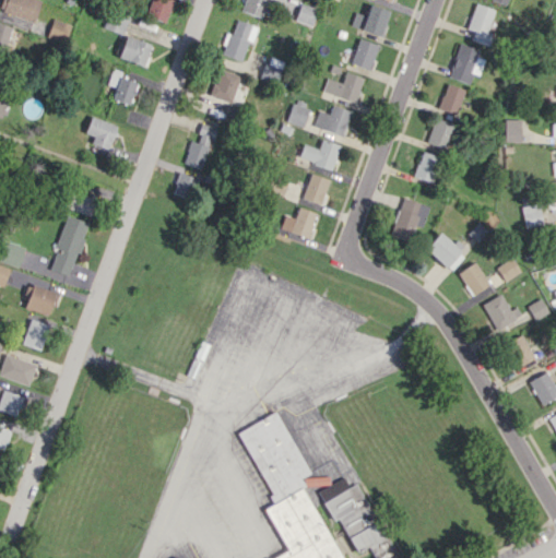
[(45,1),(39,0),(6,0),(2,11),(36,24),(45,1)]
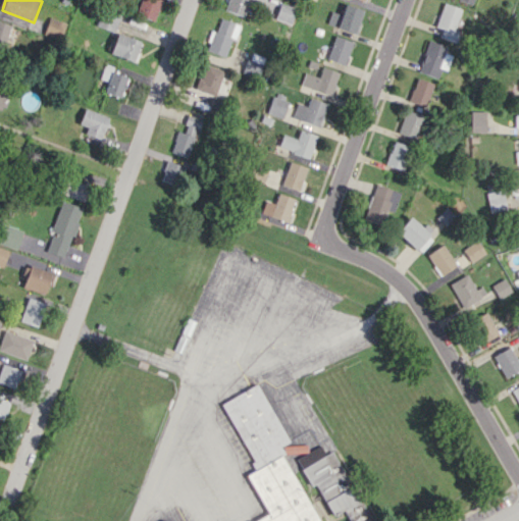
[(155,21),(163,1),(162,0),(142,0),(137,14),(155,21)]
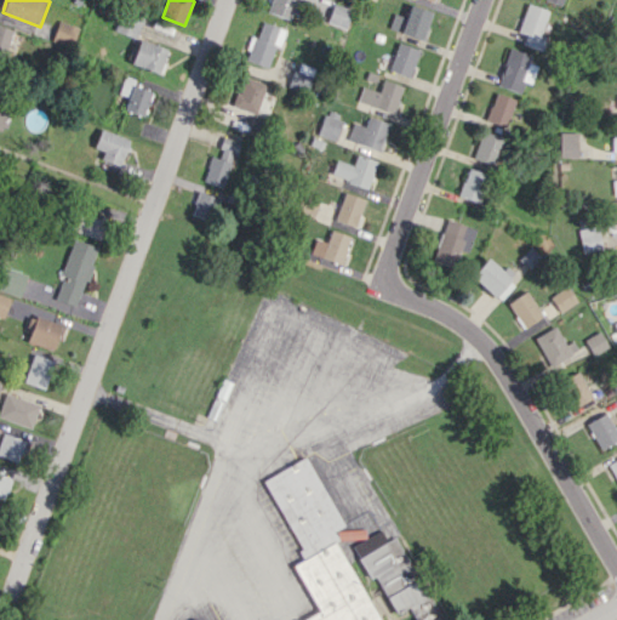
[(291,21),(298,0),(274,0),(269,12),(291,21)]
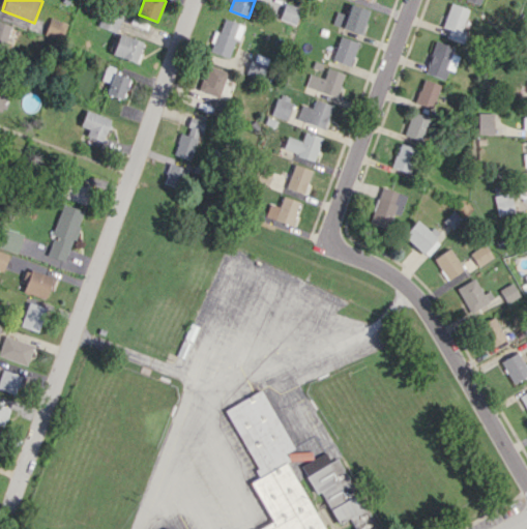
[(297,25),(302,8),(287,4),(282,21),(297,25)]
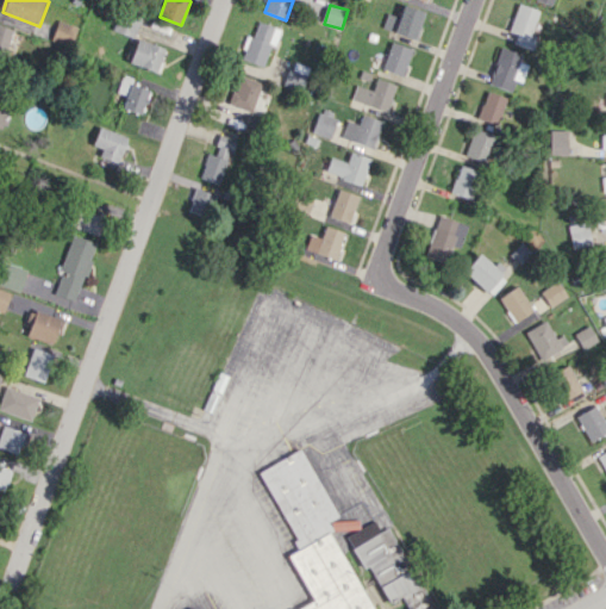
[(386,29),(419,38),(426,12),(406,5),(401,18),(389,14),(386,29)]
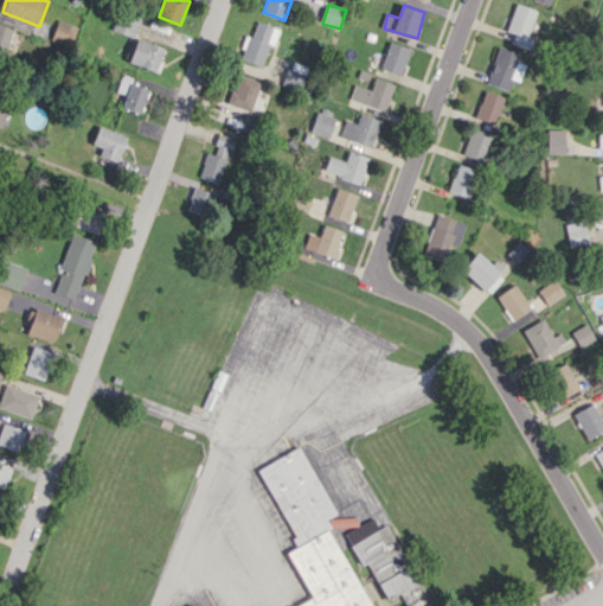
[(514,34),(512,45),(530,49),(538,10),(515,5),(510,33),(514,34)]
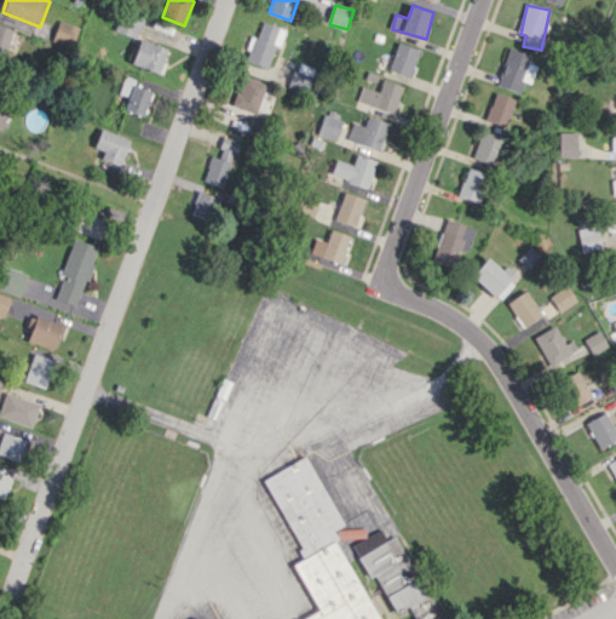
[(76,47),(81,27),(61,22),(56,43),(76,47)]
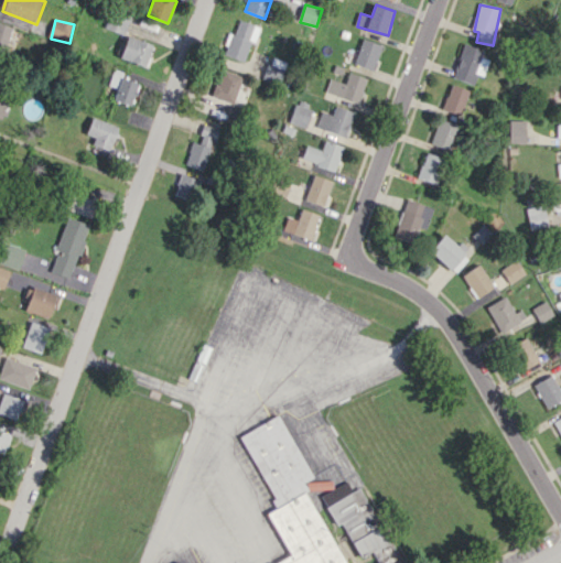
[(262,28),(241,20),(236,34),(232,33),(224,55),(246,63),(254,42),(257,43),(262,28)]
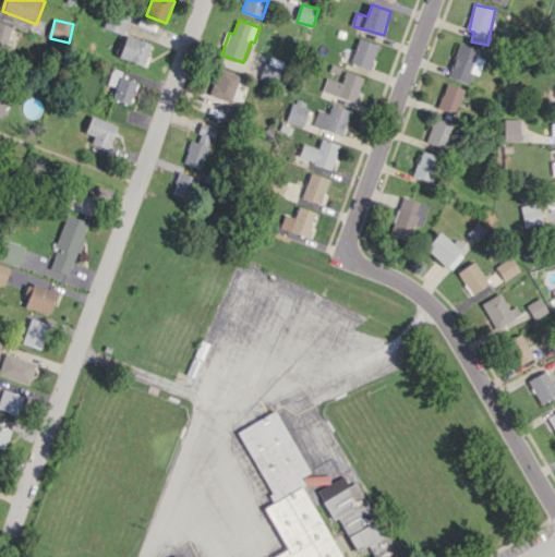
[(0,46),(12,49),(16,27),(0,23),(0,46)]
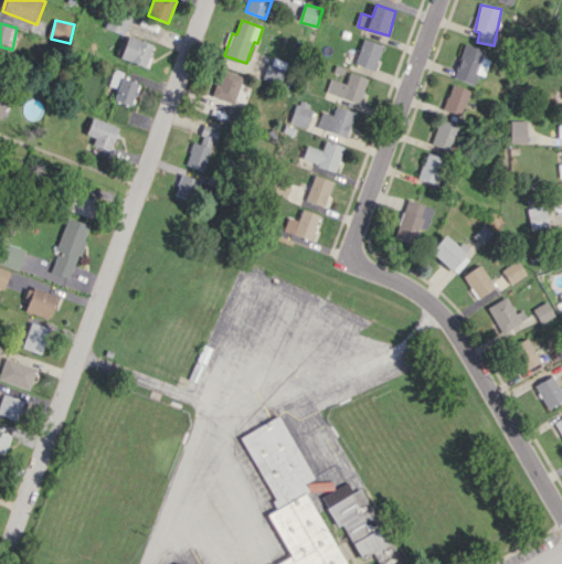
[(156,46),(129,36),(122,59),(148,67),(156,46)]
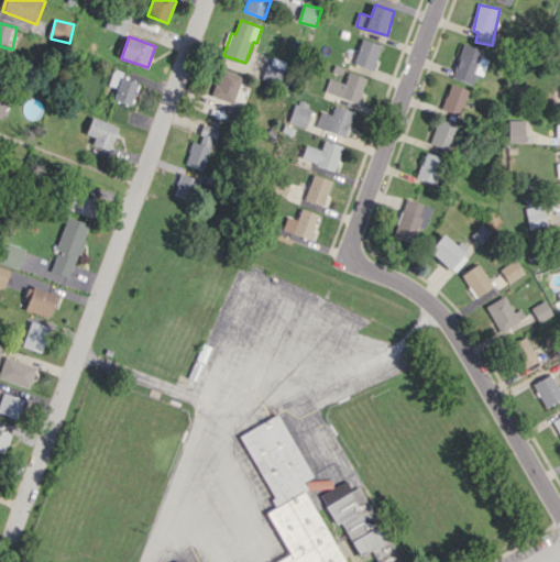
[(382,44),(363,40),(357,65),(375,70),(382,44)]
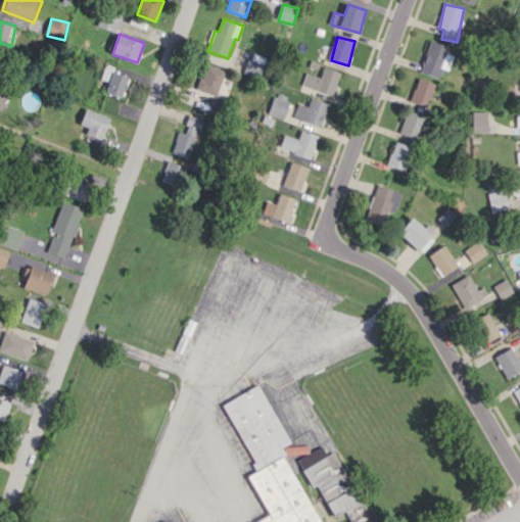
[(455,56),(446,53),(448,47),(431,41),(421,73),(440,79),(443,68),(450,72),(455,56)]
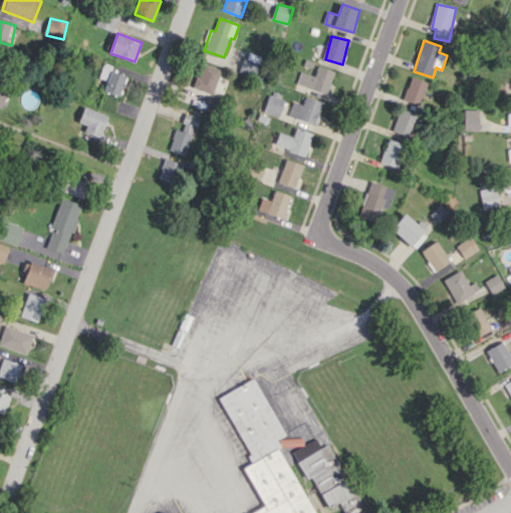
[(256,77),(263,57),(249,52),(241,72),(256,77)]
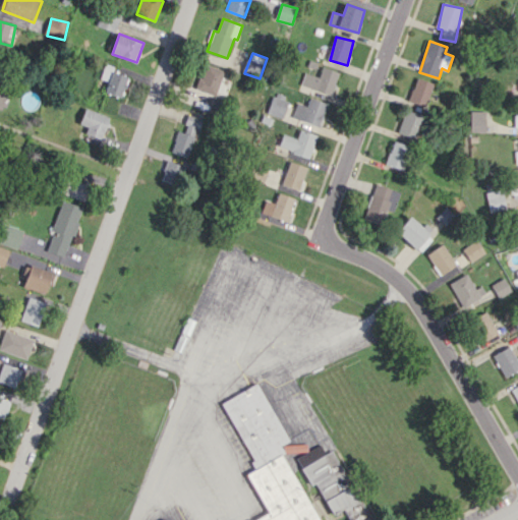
[(197,90),(217,97),(226,71),(207,64),(197,90)]
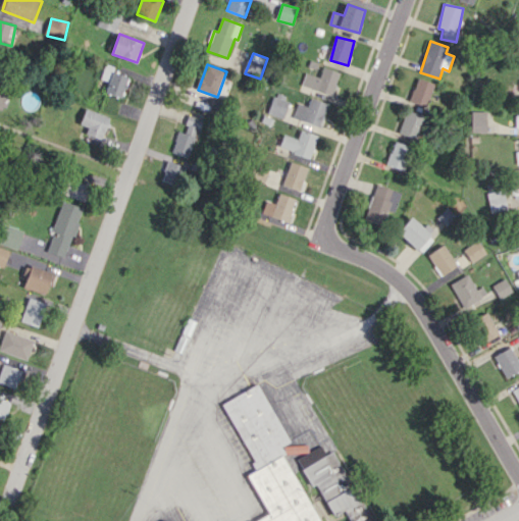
[(122,99),(131,79),(115,71),(115,69),(107,66),(102,79),(110,83),(106,92),(122,99)]
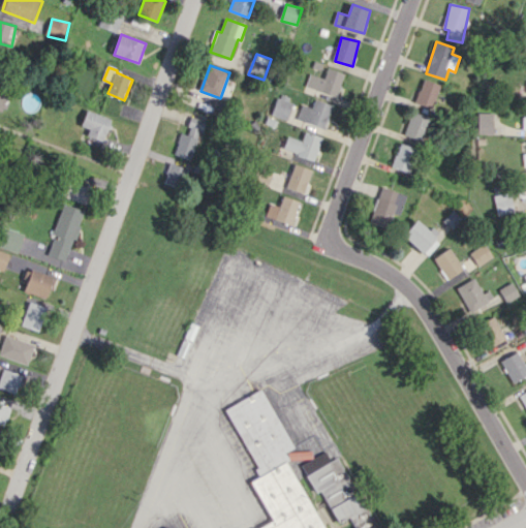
[(307,88),(339,97),(346,73),(329,68),(326,80),(311,74),(307,88)]
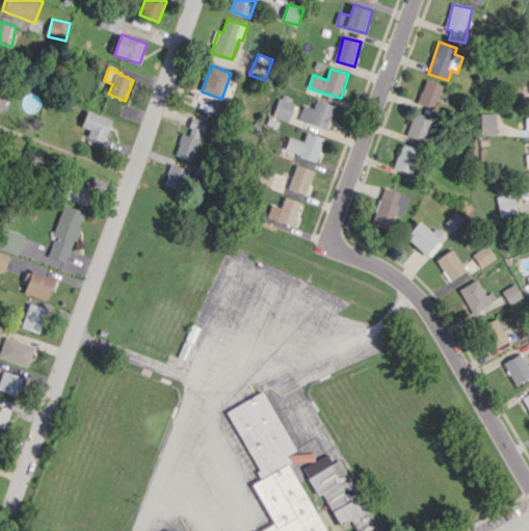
[(418,103),(434,109),(444,86),(427,80),(418,103)]
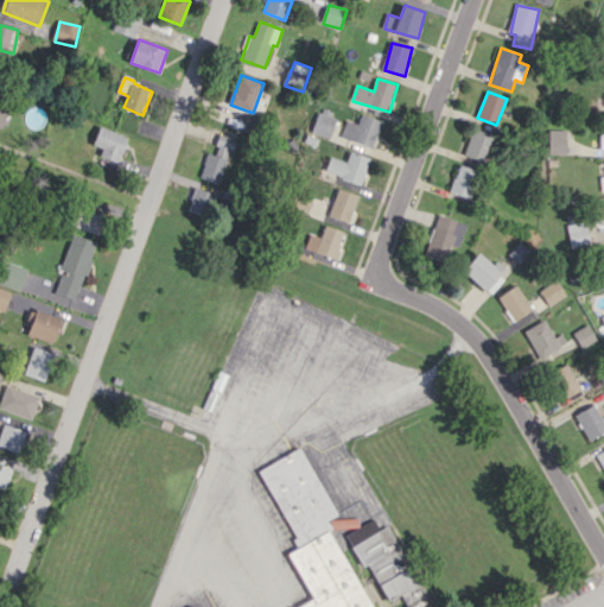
[(331,139),(338,119),(319,113),(313,133),(331,139)]
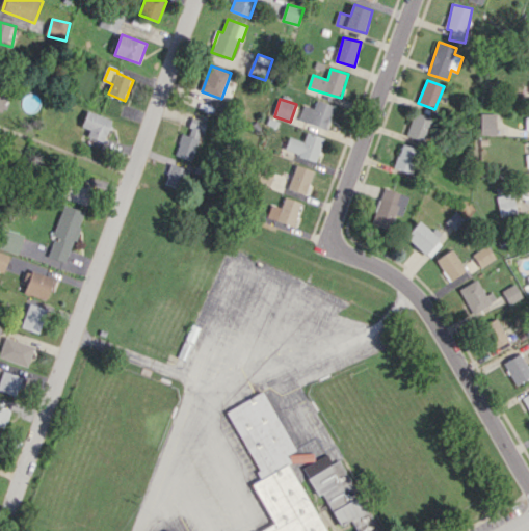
[(335,106),(317,101),(315,109),(305,106),(300,121),(327,130),(335,106)]
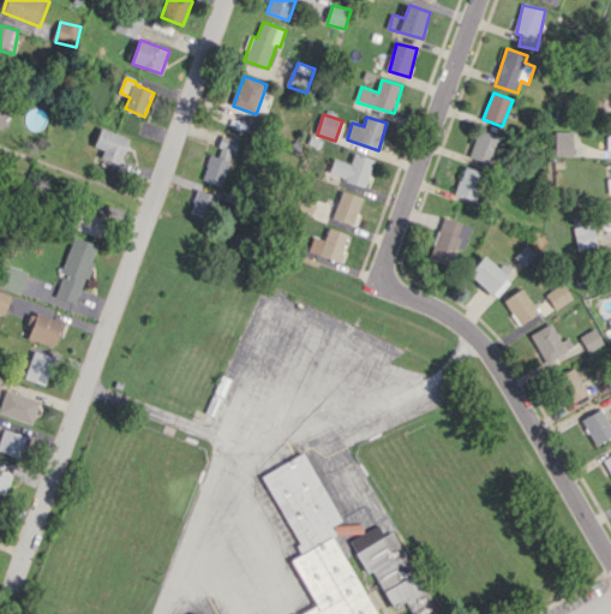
[(105,150),(102,159),(121,166),(131,139),(102,129),(95,147),(105,150)]
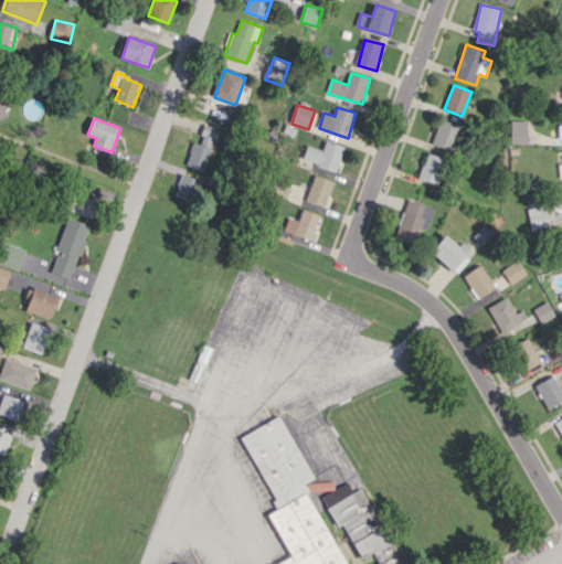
[(433,145),(453,151),(459,126),(441,119),(433,145)]
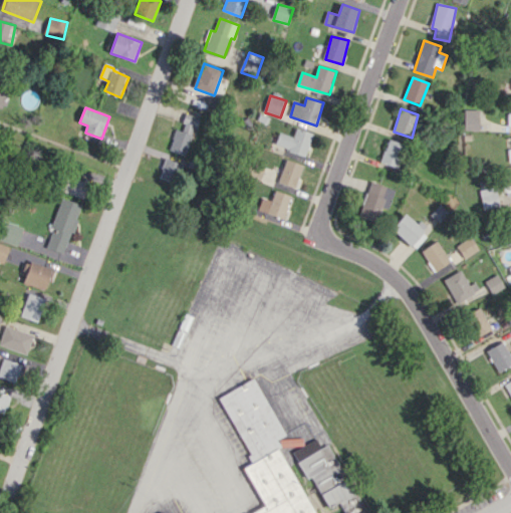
[(465,131),(480,131),(480,109),(465,110),(465,131)]
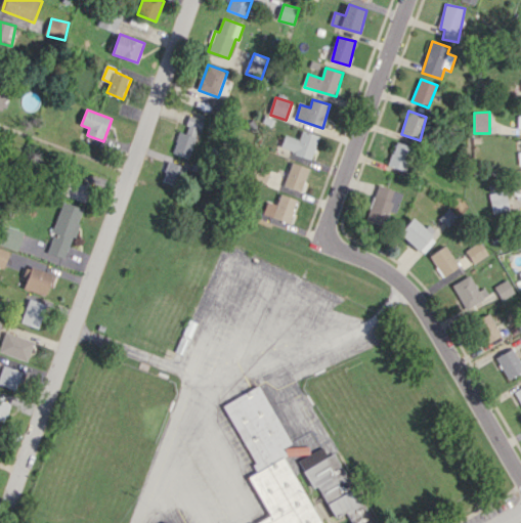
[(179,132),(172,153),(190,160),(205,121),(191,116),(185,134),(179,132)]
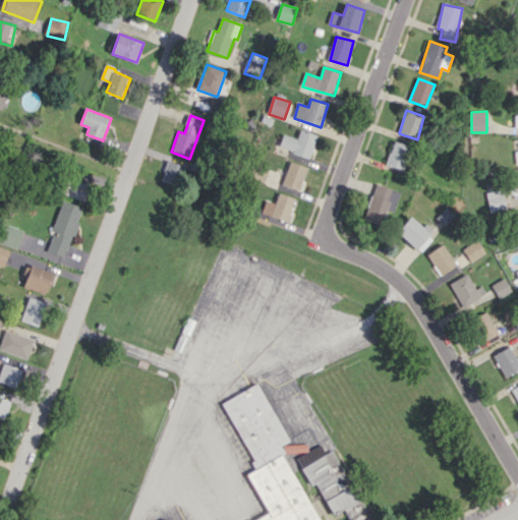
[(311,158),(319,135),(301,130),(299,138),(284,134),(280,149),(311,158)]
